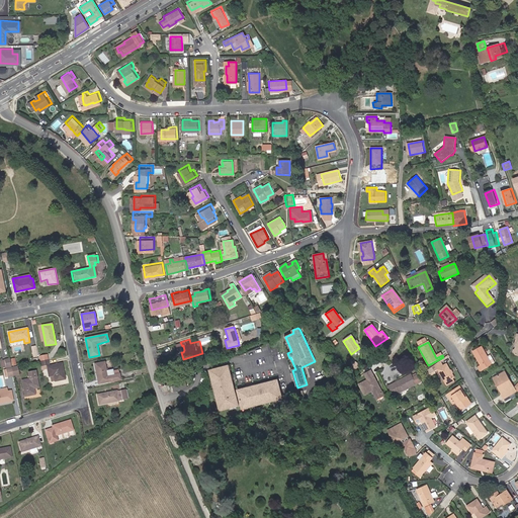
[(491,365),(481,348),(471,352),(482,369),(491,365)]
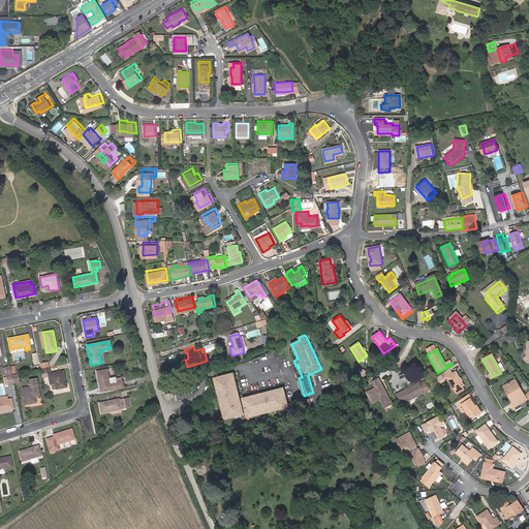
[(11,374),(9,367),(0,368),(2,375),(11,374)]
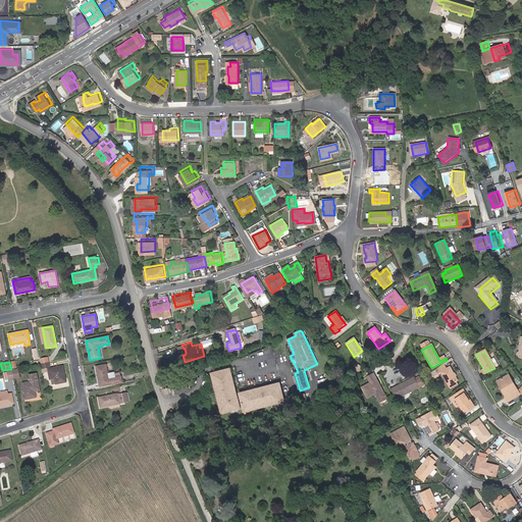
[(105,364),(96,366),(99,386),(121,382),(120,376),(108,378),(105,364)]
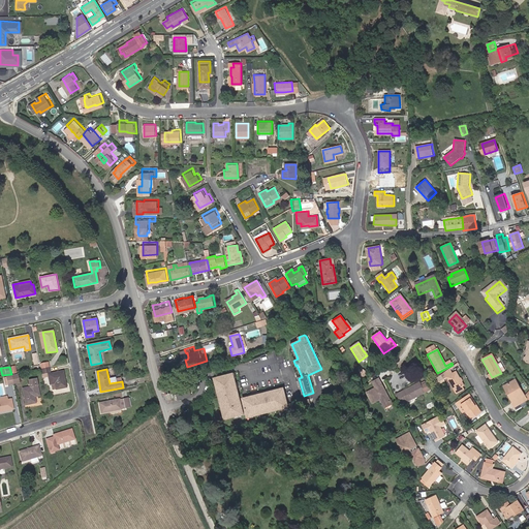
[(454,375),(450,369),(440,376),(443,381),(447,379),(455,393),(462,389),(464,387),(457,373),(454,375)]
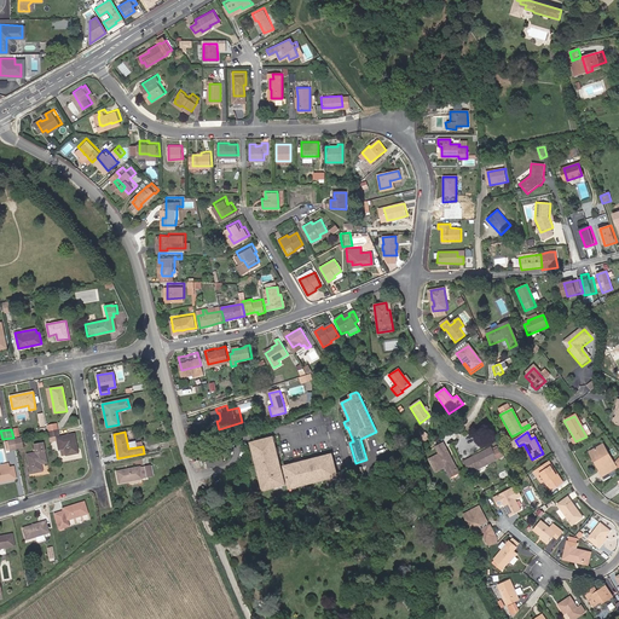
[(56,438),(57,441),(58,450),(61,450),(62,456),(77,453),(74,434),(56,438)]
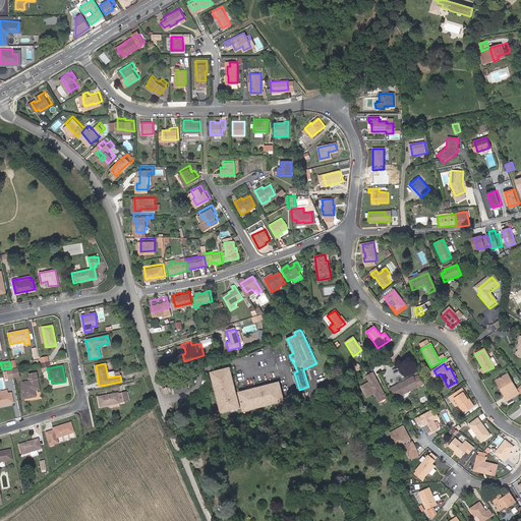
[(231,366),(211,371),(222,413),(241,408),(231,366)]
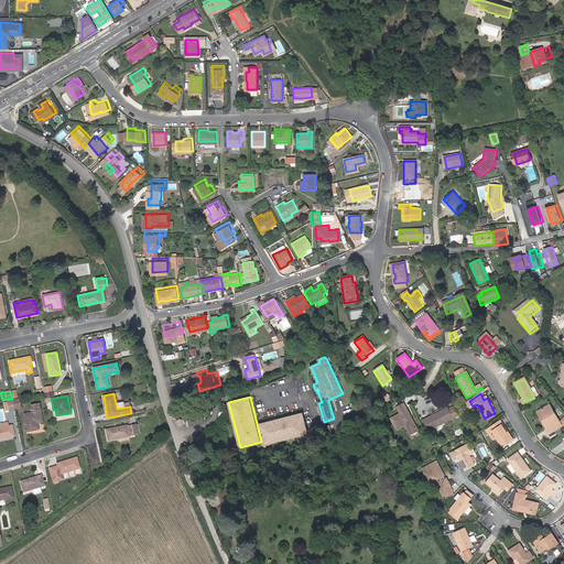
[(14,410),(12,400),(4,402),(6,411),(8,410),(8,411),(14,410)]
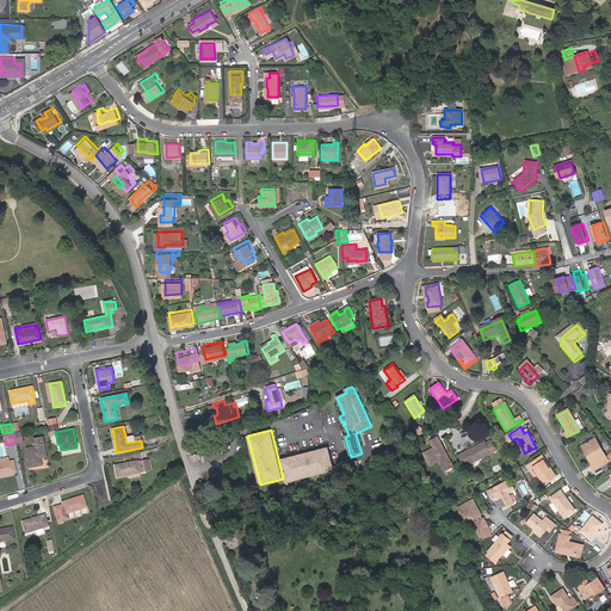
[(42,438),(34,439),(35,446),(26,449),(30,468),(42,466),(41,458),(45,457),(42,438)]
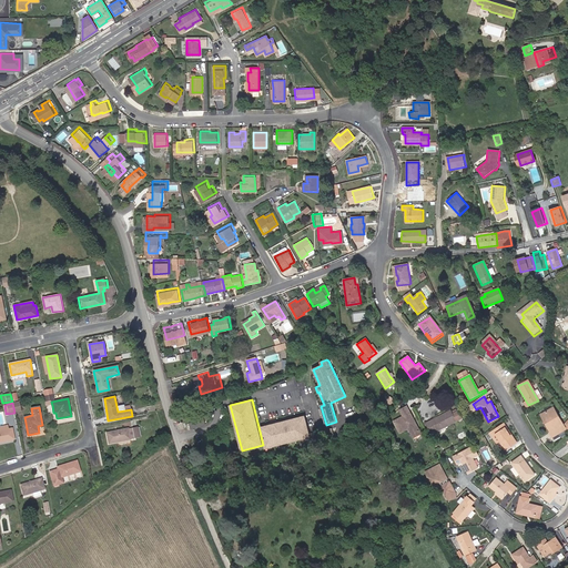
[(421,435),(413,422),(412,423),(411,421),(412,418),(406,408),(399,412),(403,418),(393,424),(399,435),(408,429),(413,439),(421,435)]
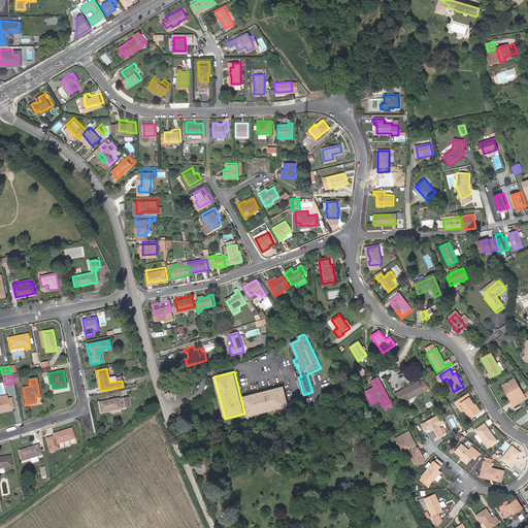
[(508,394),(506,395),(512,403),(510,403),(513,407),(526,400),(523,395),(521,396),(517,390),(519,389),(514,381),(504,386),(508,394)]
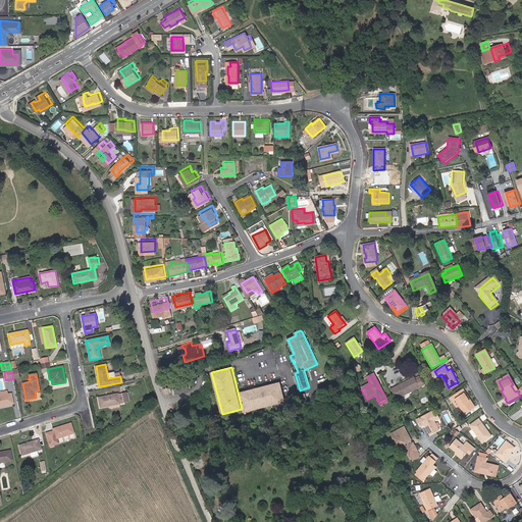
[(396,401),(419,388),(424,385),(422,380),(416,383),(414,379),(390,392),(396,401)]
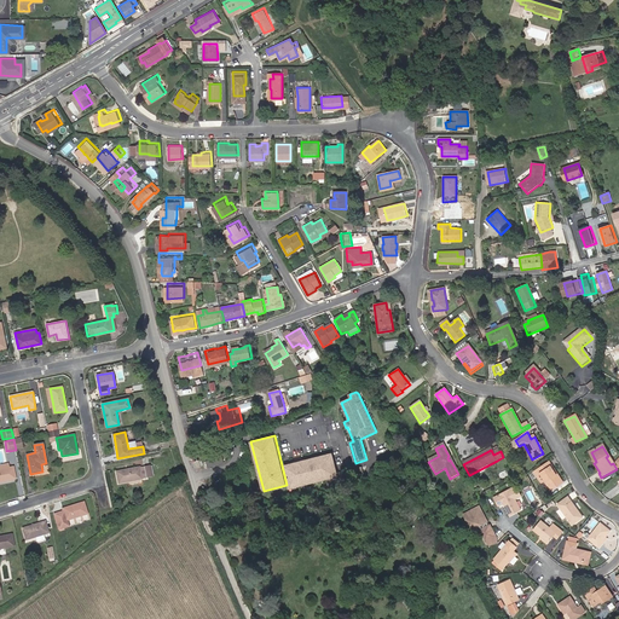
[(284,464),(290,489),(340,476),(334,453),(284,464)]
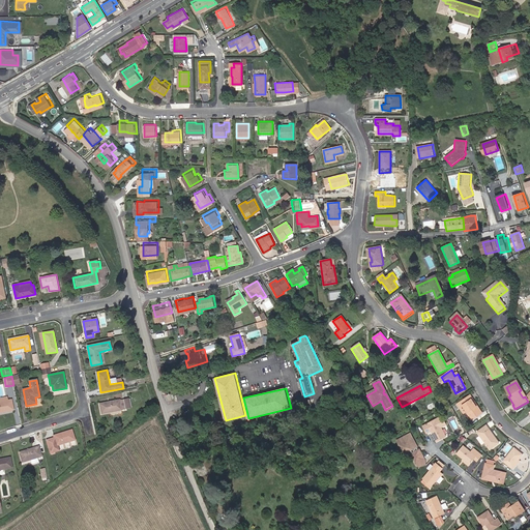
[(193,389),(177,392),(178,400),(194,396),(193,389)]
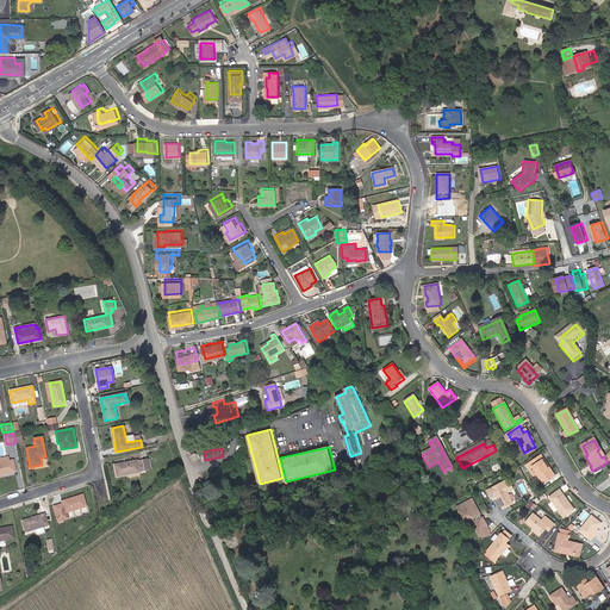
[(545,465),(541,459),(527,468),(535,480),(539,478),(545,486),(555,479),(551,472),(552,472),(547,464),(545,465)]
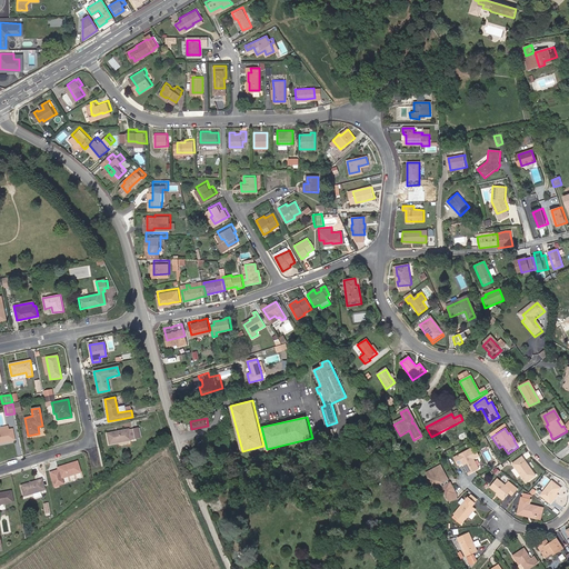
[(9,430),(3,431),(0,431),(0,442),(15,440),(12,429),(9,430)]
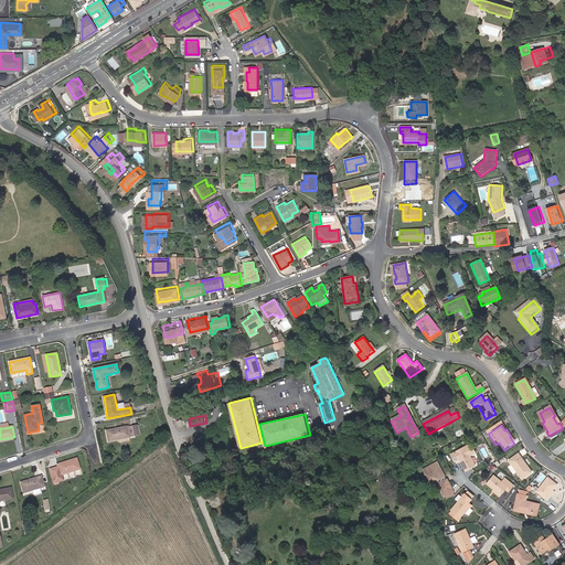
[(135,436),(132,426),(127,427),(127,426),(106,430),(108,441),(135,436)]
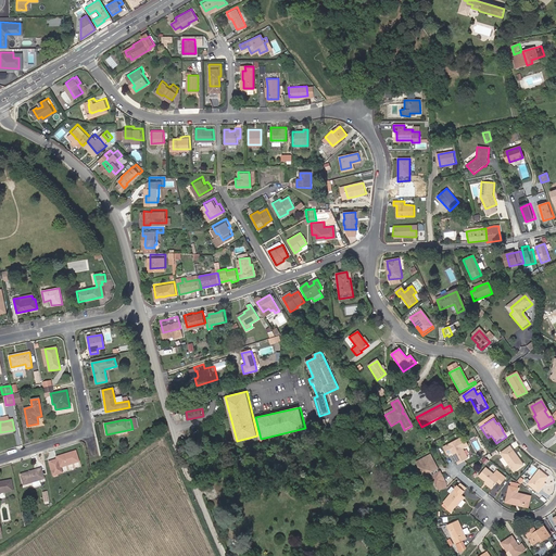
[(454,456),(456,455),(457,457),(455,458),(459,467),(470,462),(465,452),(470,450),(465,439),(444,450),(449,458),(454,456)]
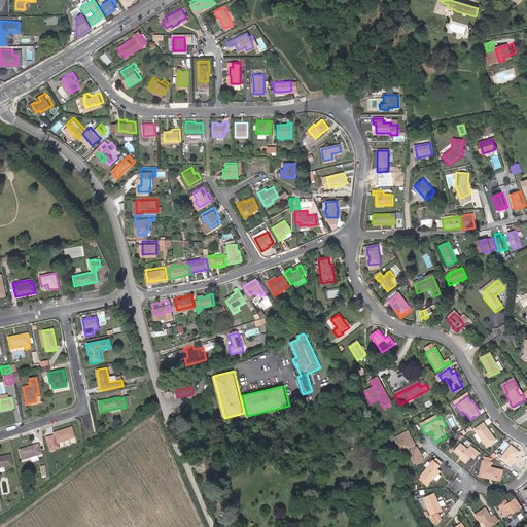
[(497,442),(485,425),(476,431),(489,448),(497,442)]
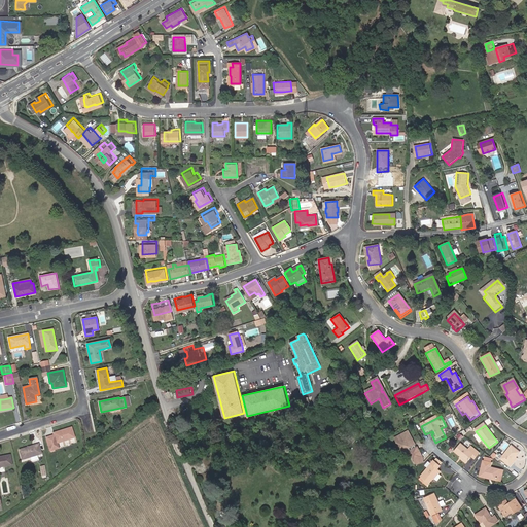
[(54,435),(46,437),(49,451),(59,448),(57,443),(74,437),(71,428),(54,433),(54,435)]
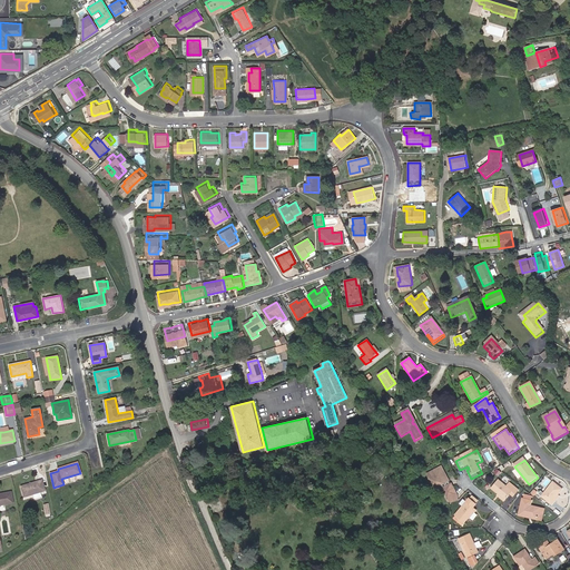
[(428,477),(435,491),(451,483),(442,469),(428,477)]
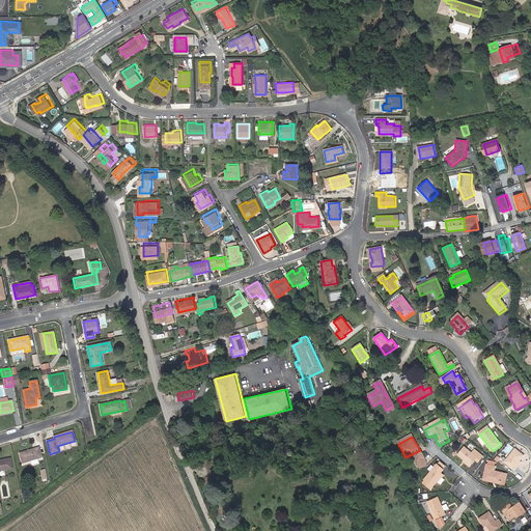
[(61,450),(78,445),(76,441),(60,446),(61,450)]
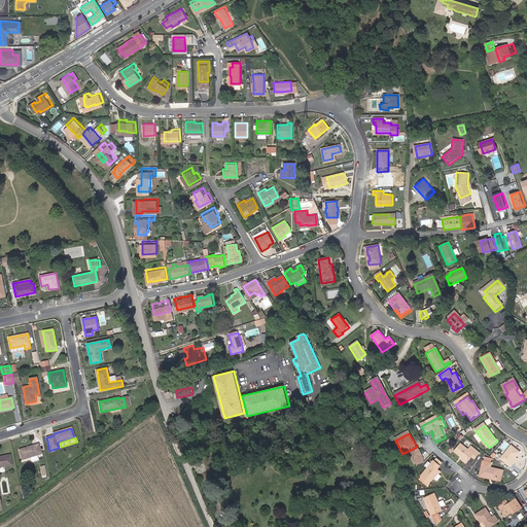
[(38,444),(19,450),(23,460),(41,454),(38,444)]
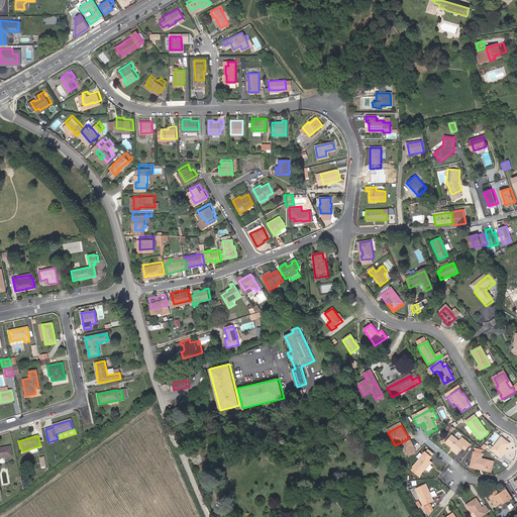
[(447,444),(453,449),(459,454),(463,449),(467,451),(471,446),(462,439),(460,442),(453,436),(447,444)]
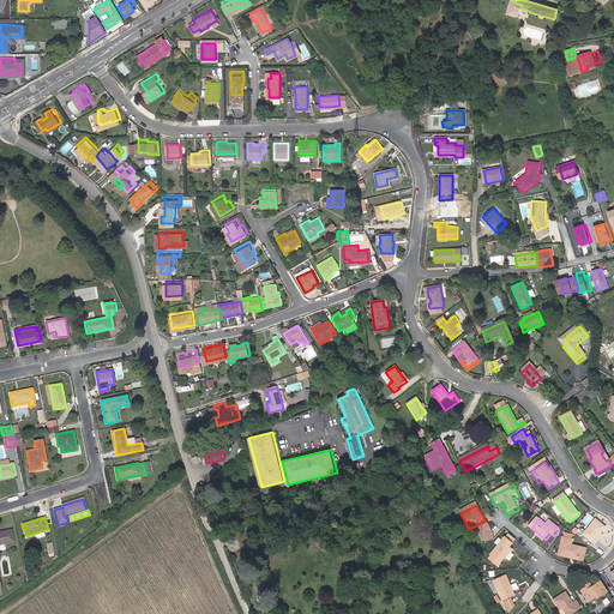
[(597,521),(584,536),(595,543),(599,540),(602,535),(601,534),(606,528),(597,521)]
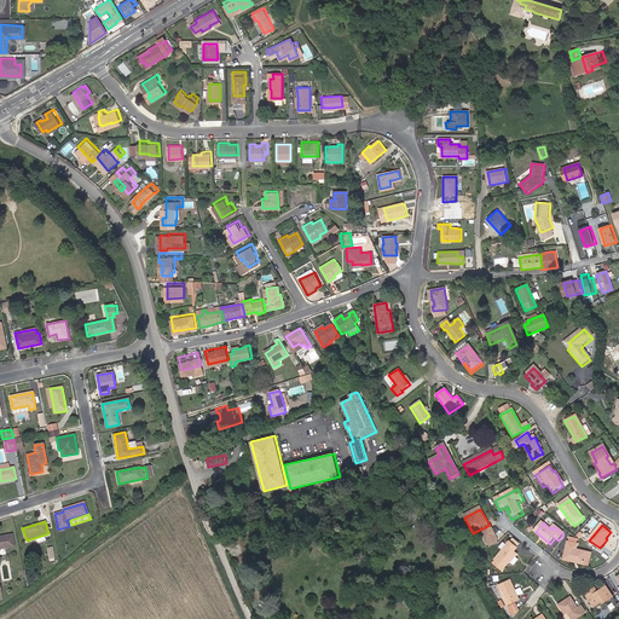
[(11,534),(0,536),(0,548),(13,547),(11,534)]
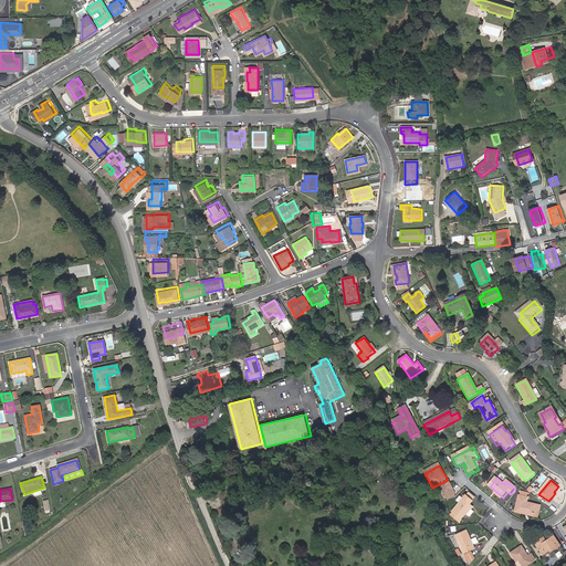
[(522,496),(521,496),(517,512),(525,514),(526,513),(536,514),(537,504),(528,502),(528,499),(530,493),(522,492),(522,496)]
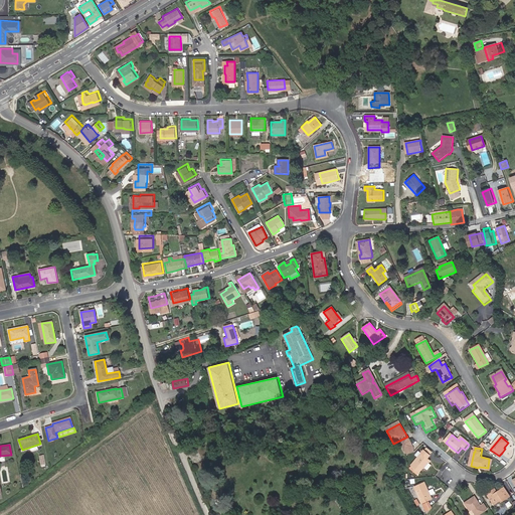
[(425,470),(430,465),(427,464),(431,461),(430,460),(432,457),(435,454),(428,449),(426,452),(412,467),(416,470),(419,473),(424,468),(425,470)]
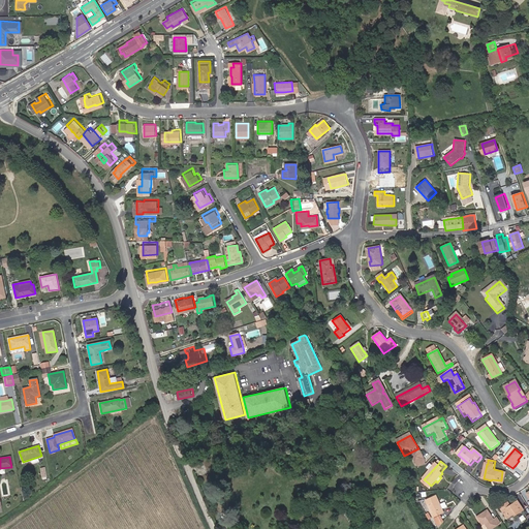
[(435,521),(441,518),(440,516),(443,514),(434,496),(425,502),(435,521)]
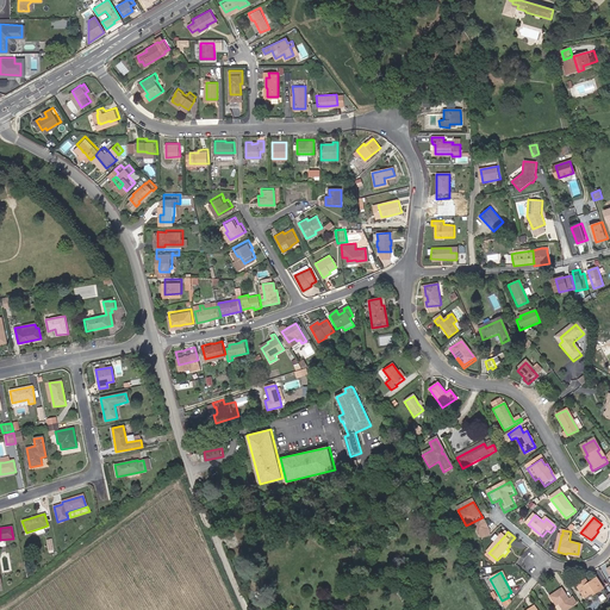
[(598,576),(590,582),(583,585),(589,595),(593,591),(598,587),(599,590),(605,586),(598,576)]
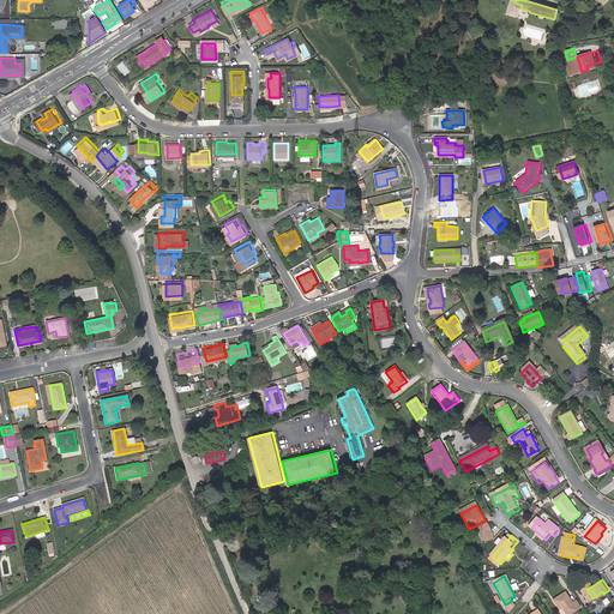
[(587,589),(594,585),(590,581),(581,587),(589,601),(593,599),(587,589)]
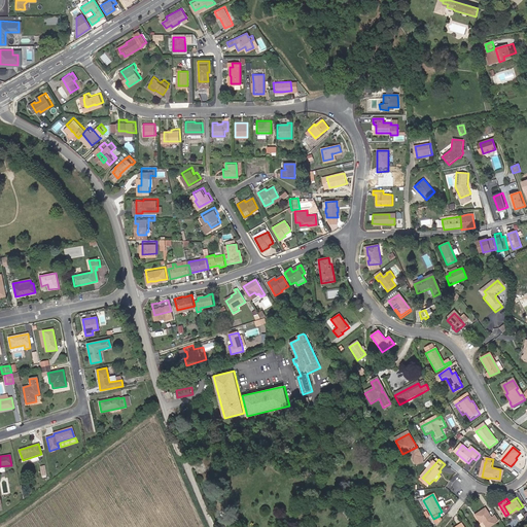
[(492,516),(486,507),(477,514),(482,521),(484,520),(489,526),(499,520),(495,514),(492,516)]
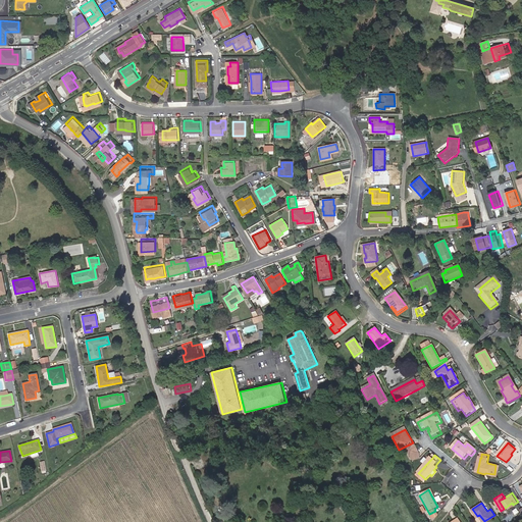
[(429,514),(433,521),(438,516),(435,511),(429,514)]
